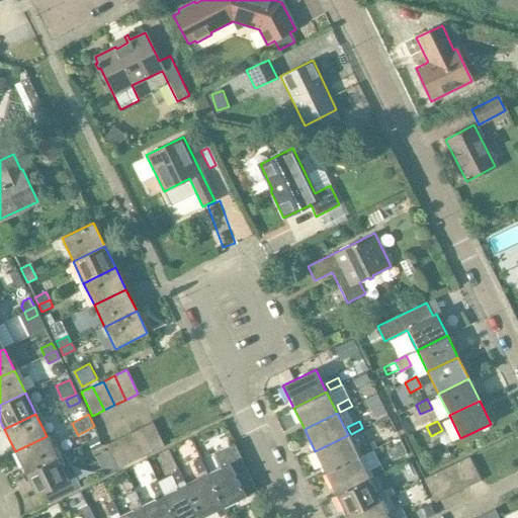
[(152,422),(140,428),(152,452),(164,446),(152,422)]
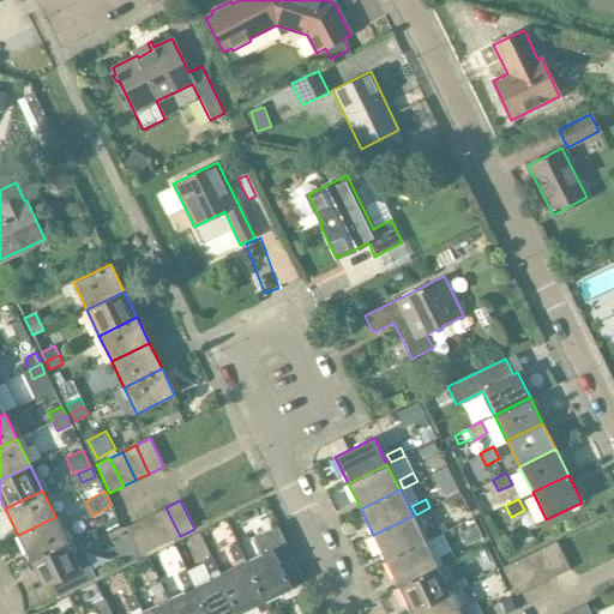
[(166,507),(152,515),(167,542),(180,536),(166,507)]
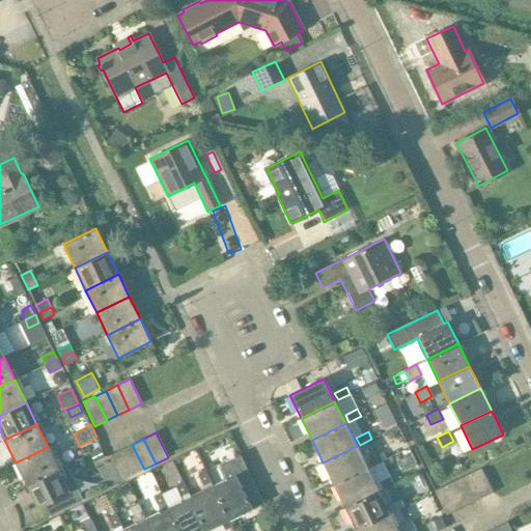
[(85,445),(89,454),(101,448),(96,440),(85,445)]
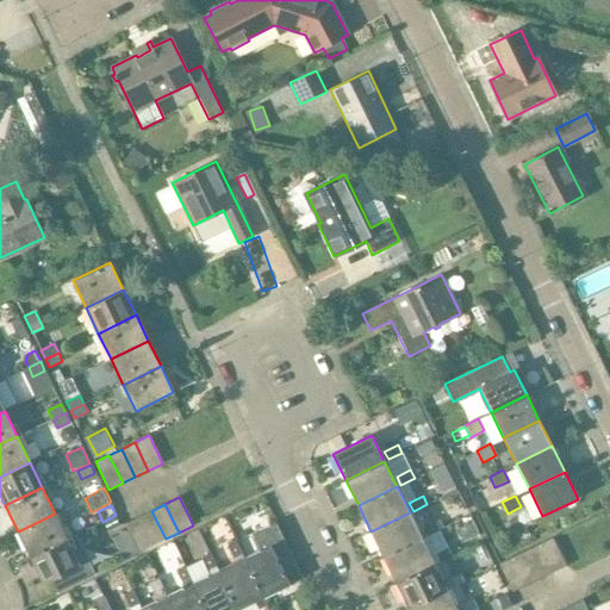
[(151,511),(139,517),(153,545),(166,539),(151,511)]
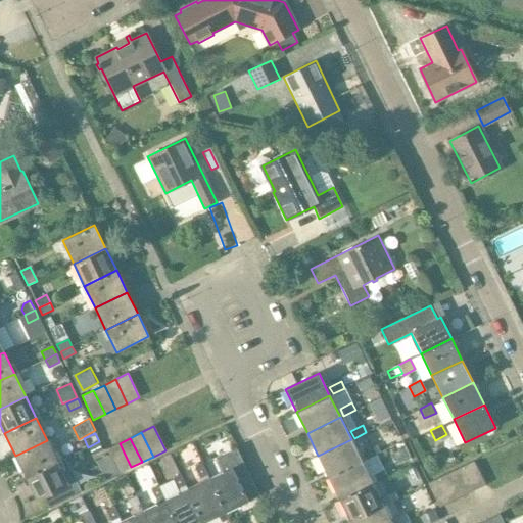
[(351,439),(318,456),(329,478),(362,462),(351,439)]
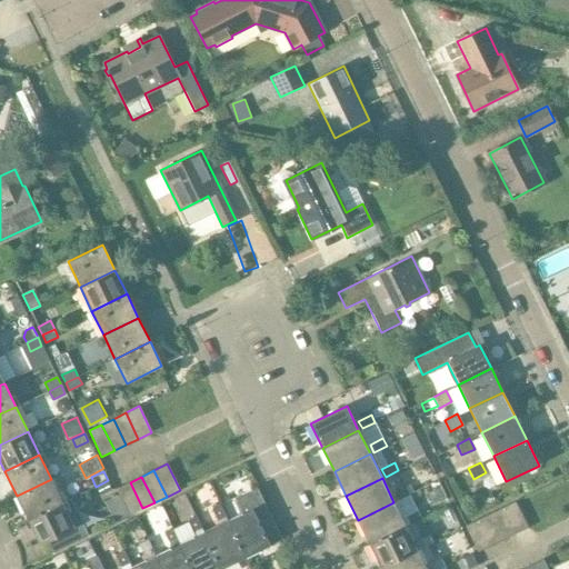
[(51,479),(17,496),(28,519),(62,502),(51,479)]
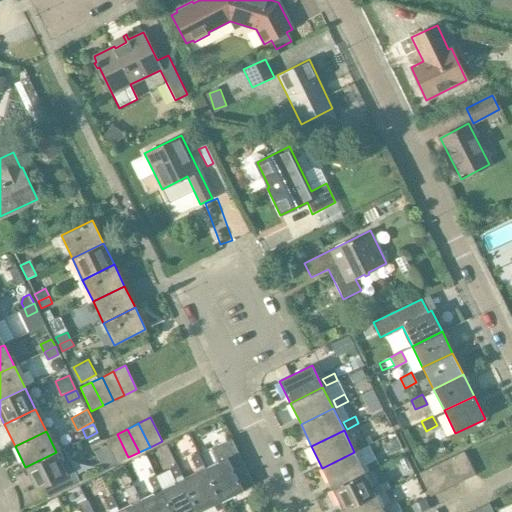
[(97,432),(86,438),(90,446),(101,440),(97,432)]
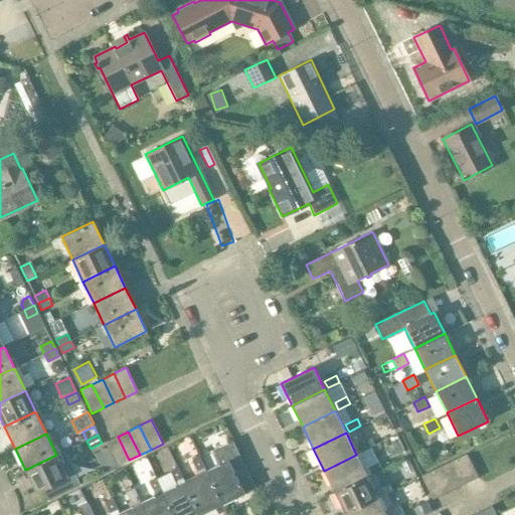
[(118,437),(106,443),(118,466),(129,460),(118,437)]
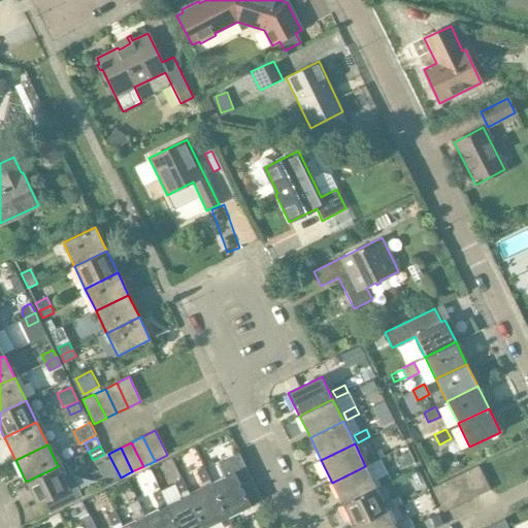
[(219,461),(226,476),(211,484),(211,485),(227,517),(251,505),(251,504),(261,499),(238,452),(219,461)]
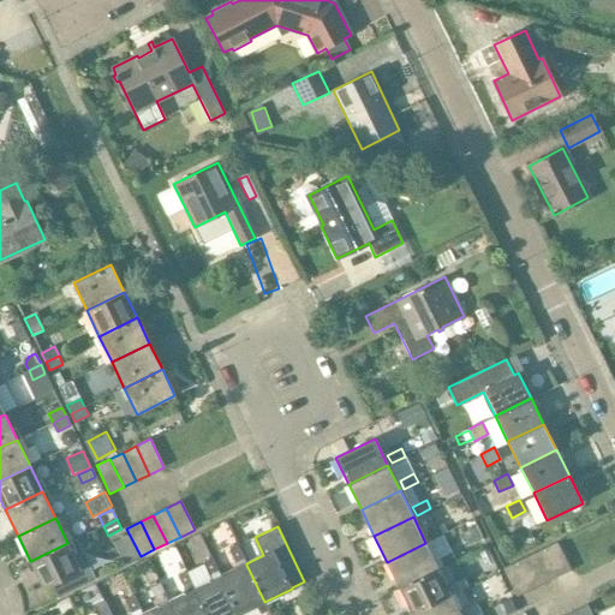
[(425,532),(429,542),(443,535),(439,526),(425,532)]
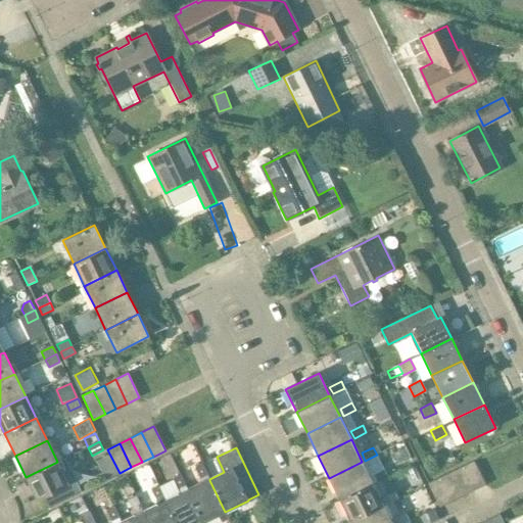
[(65,459),(57,462),(26,477),(37,501),(43,497),(48,509),(82,492),(65,459)]
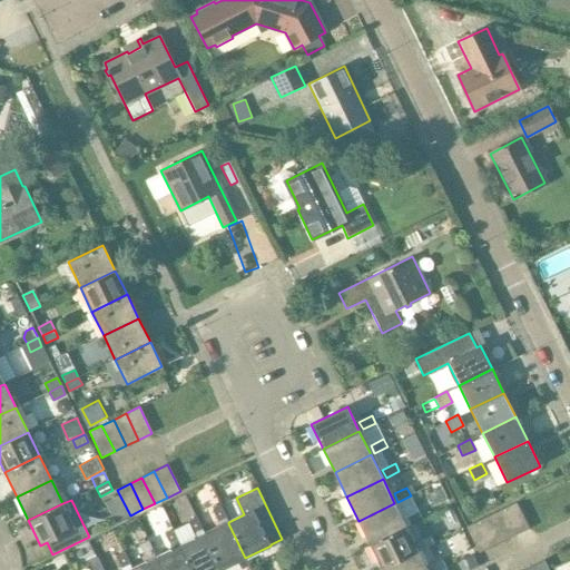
[(516,502),(503,509),(516,534),(529,529),(516,502)]
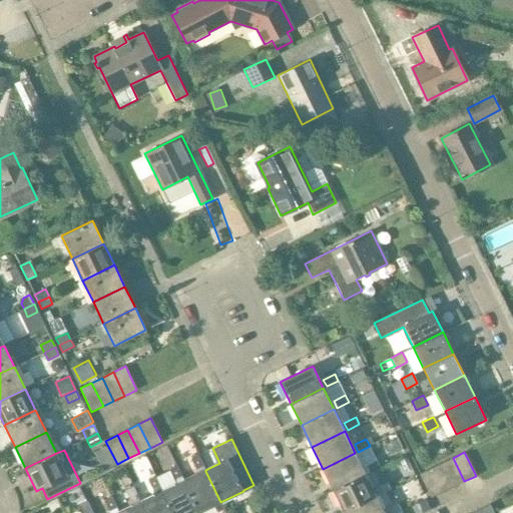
[(355,453),(323,469),(333,491),(366,475),(355,453)]
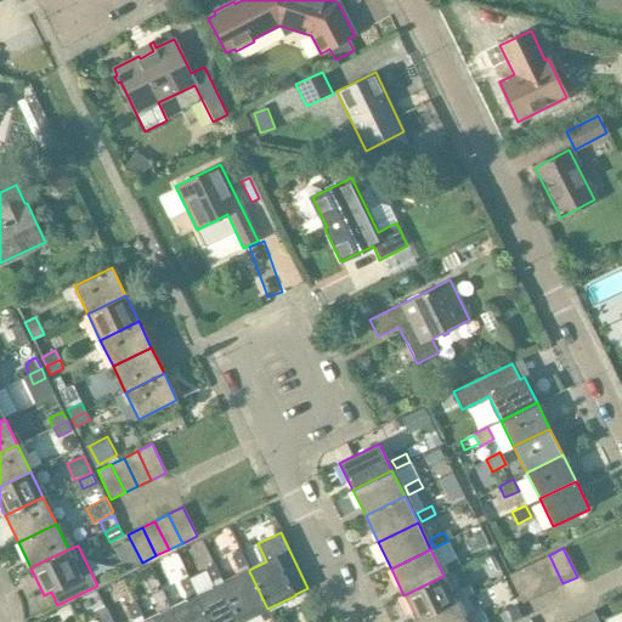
[(248,571),(222,583),(242,621),(267,609),(249,571),(249,570),(241,552),(231,555),(238,569),(246,565),(248,571)]
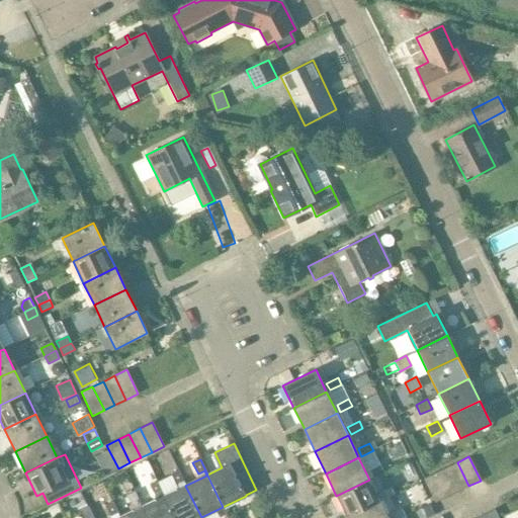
[(457,462),(446,467),(457,492),(468,486),(457,462)]
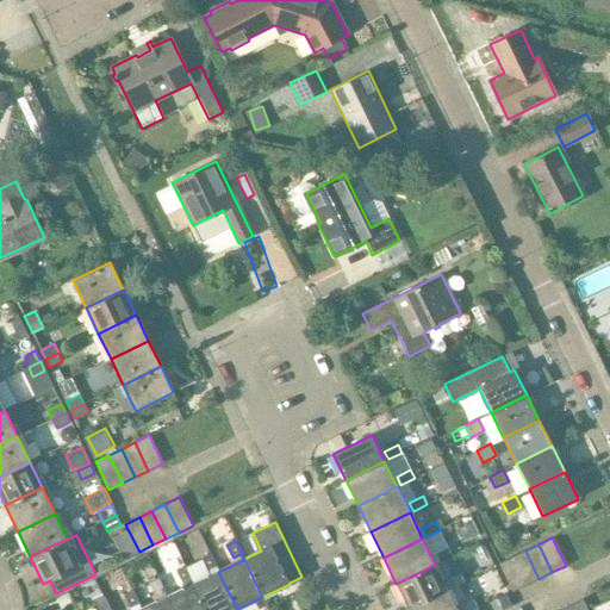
[(434,554),(439,562),(452,556),(448,548),(434,554)]
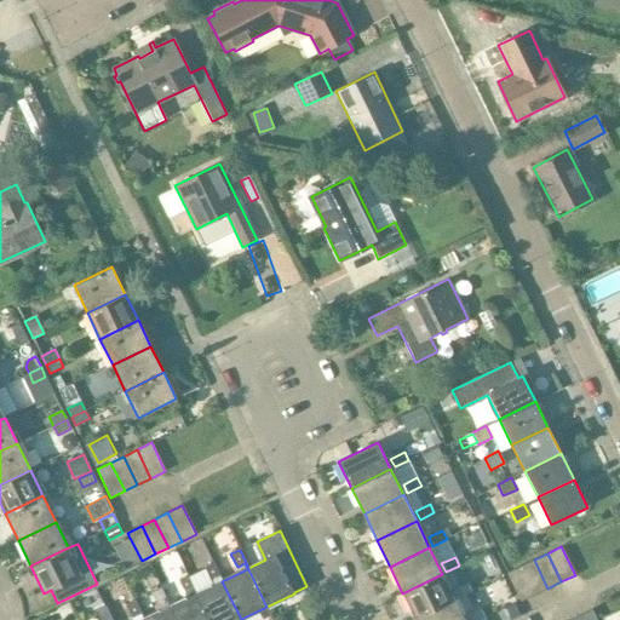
[(534,560),(521,567),(534,595),(547,589),(534,560)]
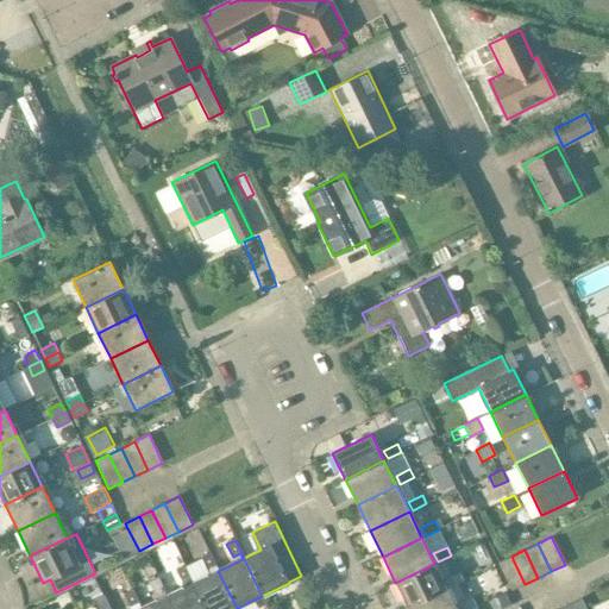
[(217,571),(193,583),(205,608),(236,608),(237,608),(218,571),(209,552),(201,557),(207,570),(214,566),(217,571)]
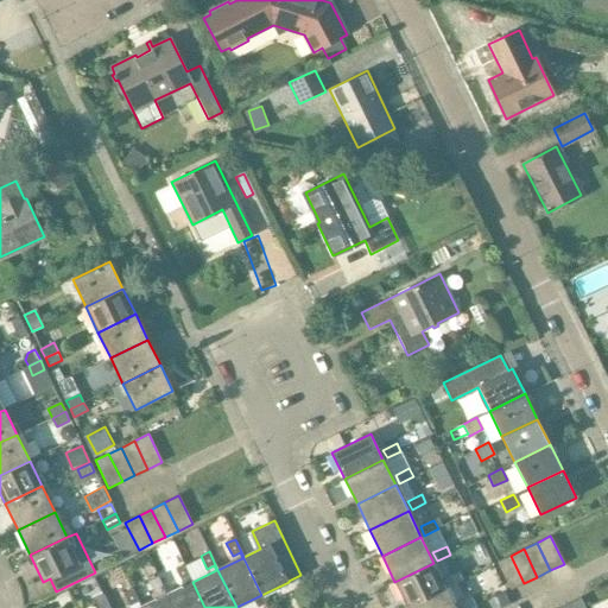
[(511,556),(496,562),(511,590),(524,583),(511,556)]
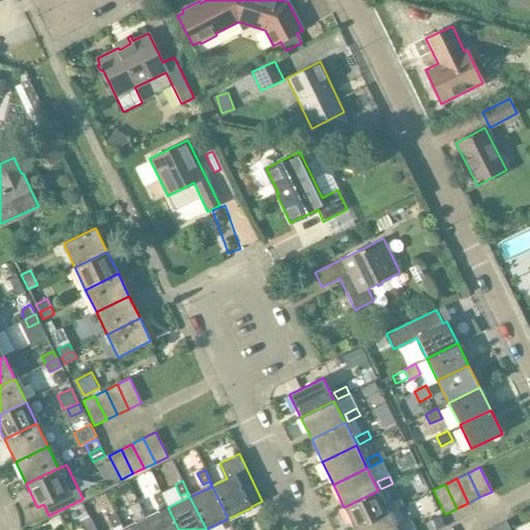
[(378,491),(344,507),(355,529),(388,512),(378,491)]
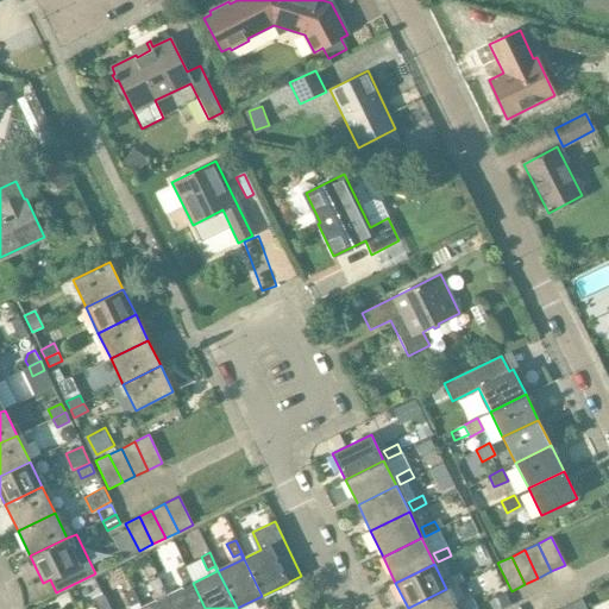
[(190,584),(167,595),(173,608),(205,608),(193,583),(183,565),(175,569),(181,582),(188,578),(190,584)]
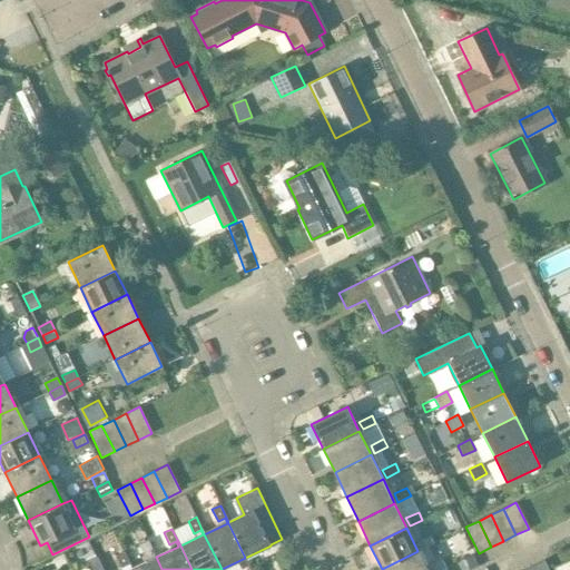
[(418,542),(422,550),(434,543),(430,536),(418,542)]
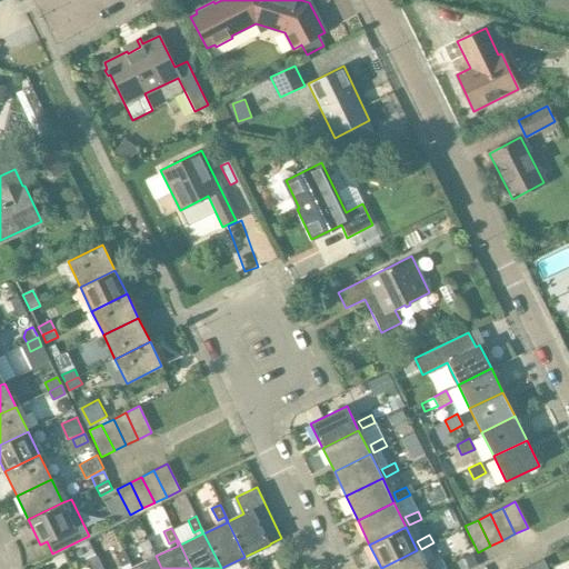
[(155,557),(131,568),(161,568),(156,556),(148,539),(139,543),(145,556),(152,552),(155,557)]
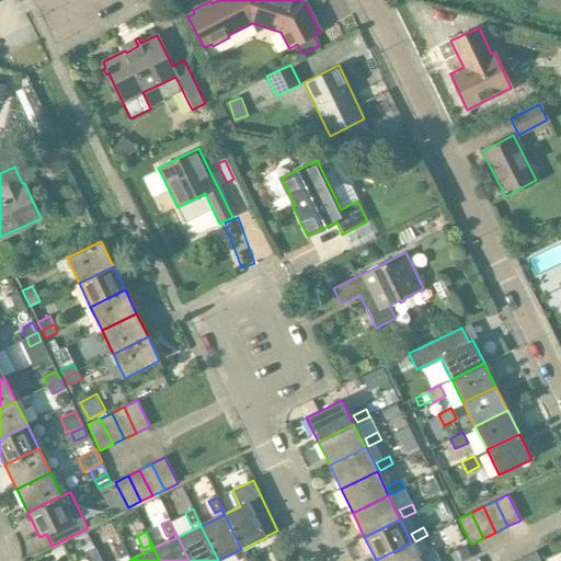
[(420,560),(411,542),(376,560),(420,560)]
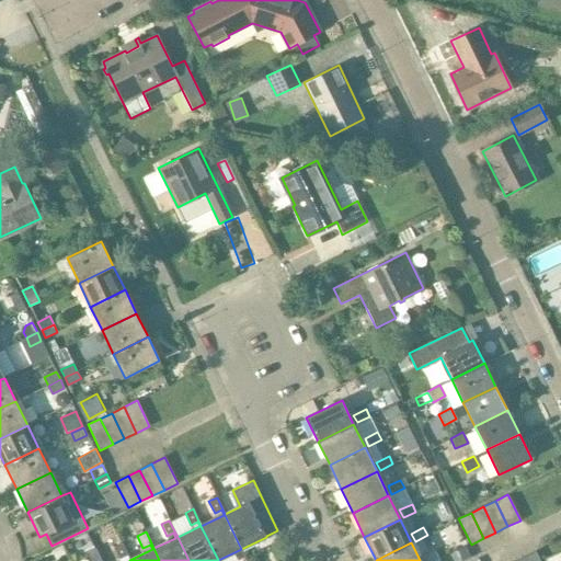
[(128,560),(126,560),(129,560),(122,544),(114,548),(119,560),(126,557),(128,560)]
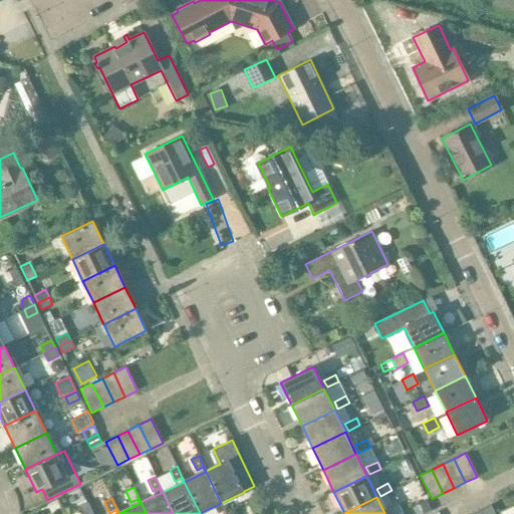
[(91,513),(86,503),(79,506),(83,513),(91,513)]
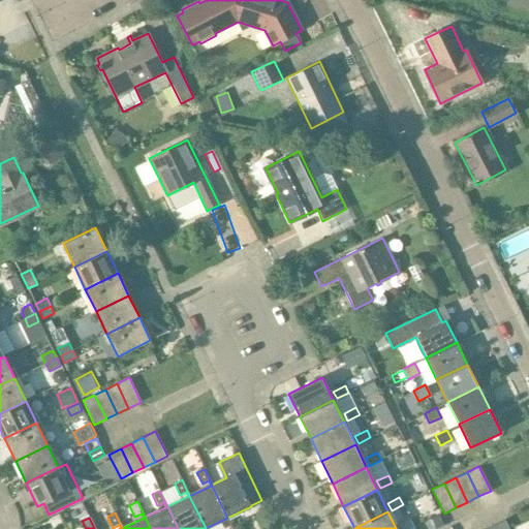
[(399,525),(400,528),(409,528),(413,527),(410,520),(399,525)]
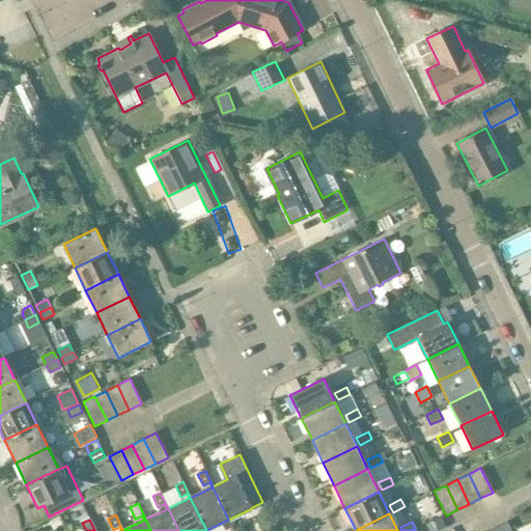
[(530,530),(530,522),(518,529),(518,530),(530,530)]
